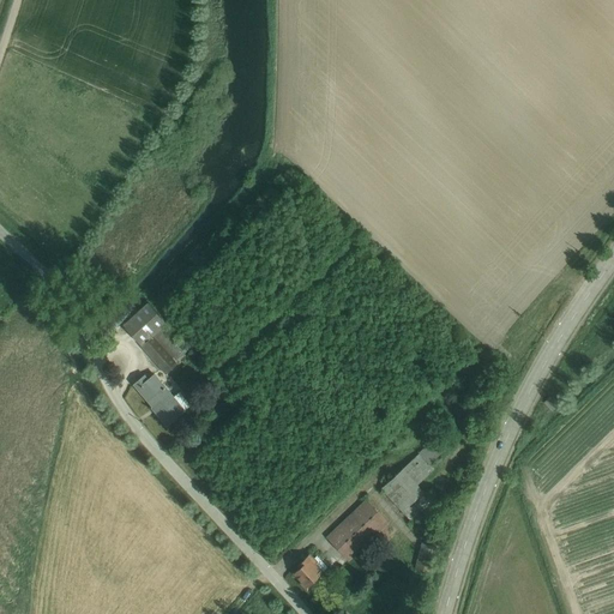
[(143,347),(163,327),(167,324),(149,302),(124,325),(143,347)]
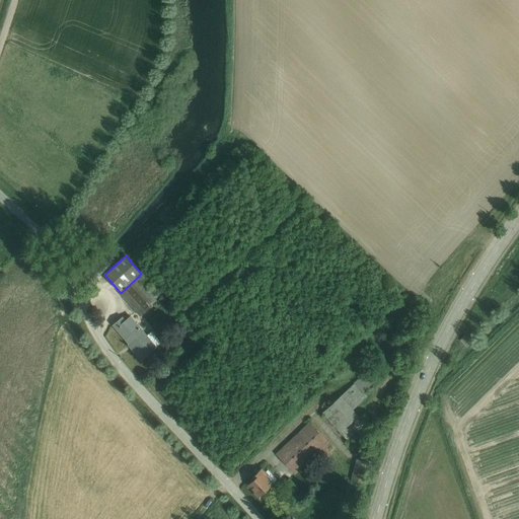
[(138,277),(121,293),(141,315),(158,300),(157,299),(151,292),(138,277)]
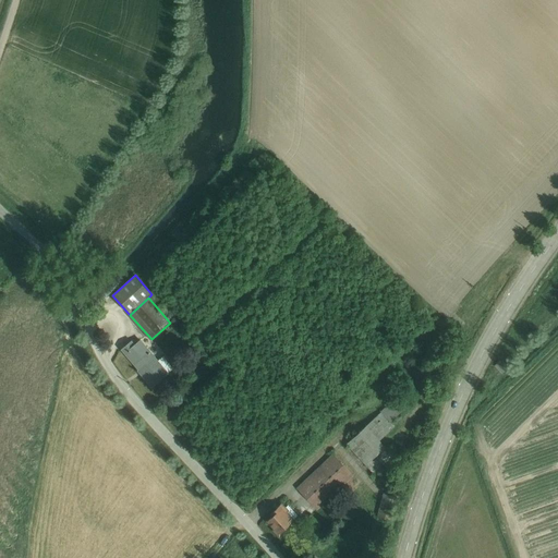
[(162,314),(169,322),(172,318),(166,311),(162,314)]
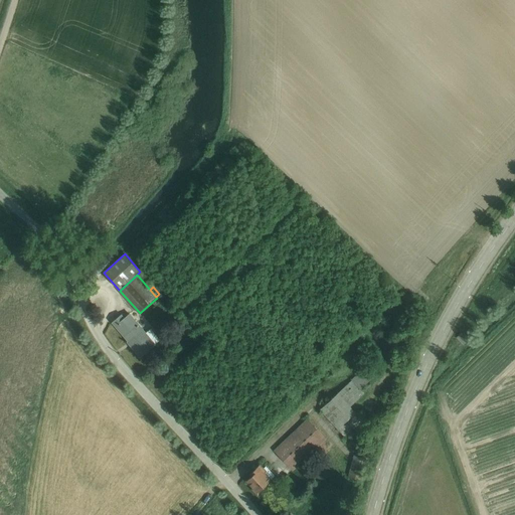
[(123,315),(113,323),(129,341),(128,342),(140,357),(161,340),(151,328),(146,332),(130,313),(125,317),(123,315)]
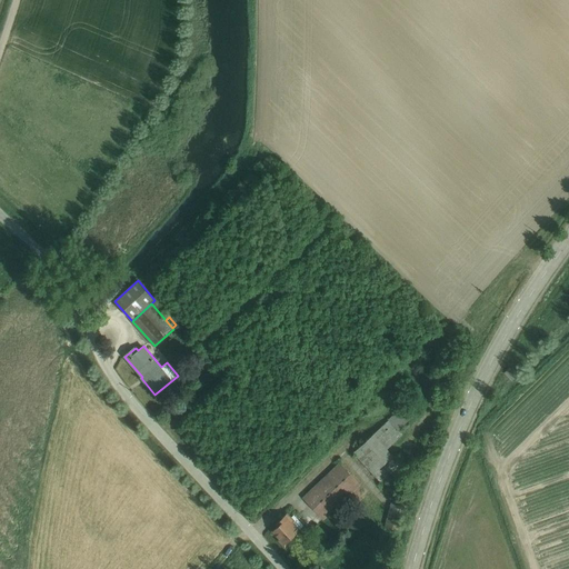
[(510,367),(503,372),(512,381),(518,376),(510,367)]
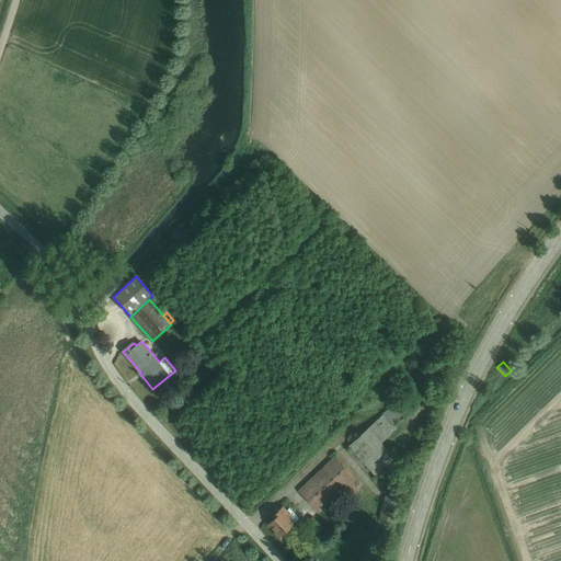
[(384,414),(393,424),(409,409),(399,398),(382,414),(384,414)]
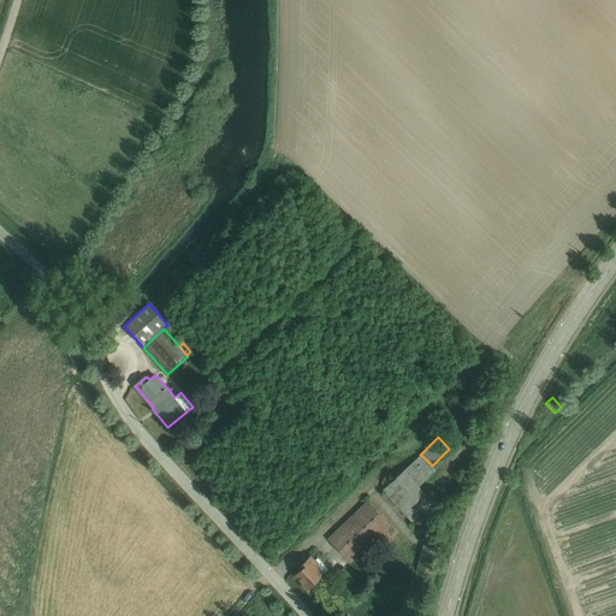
[(404,469),(420,486),(437,471),(432,466),(421,455),(404,469)]
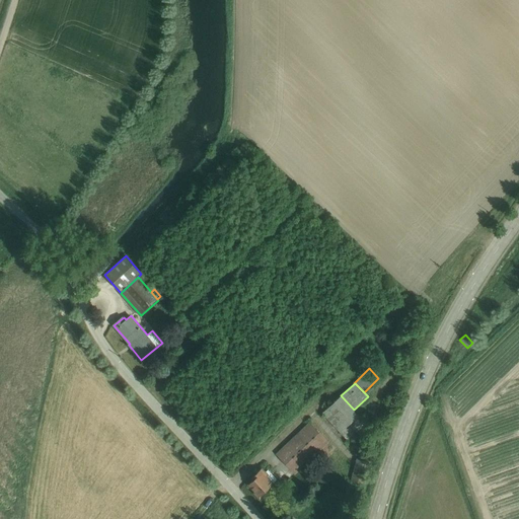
[(354,410),(341,395),(322,413),(340,433),(353,422),(358,417),(359,416),(354,410)]
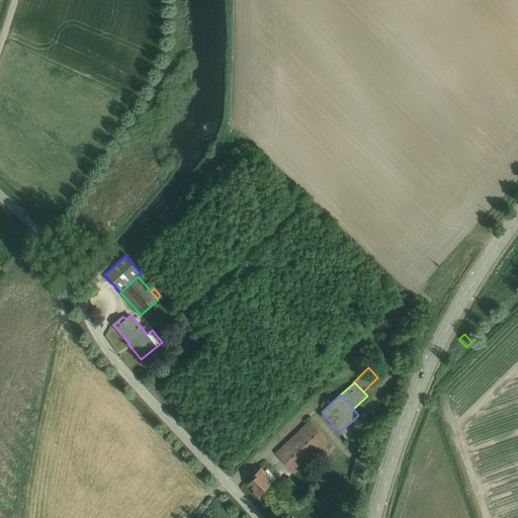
[(352,421),(339,432),(347,440),(364,424),(357,416),(352,421)]
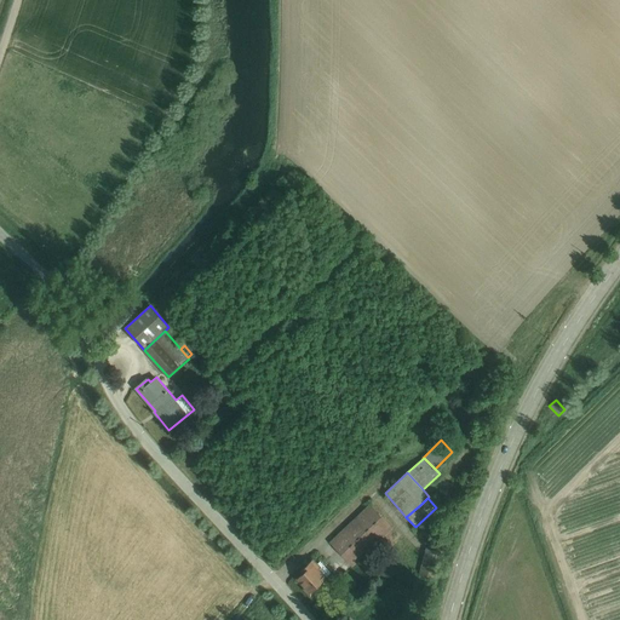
[(371,504),(329,543),(352,567),(394,528),(371,504)]
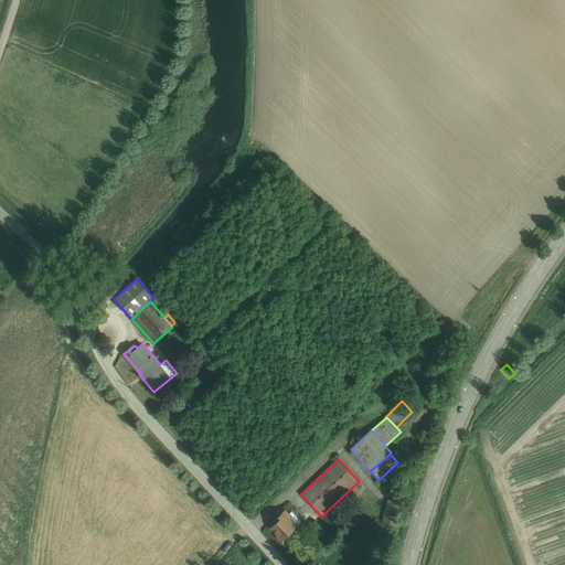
[(386,508),(401,511),(402,504),(388,500),(386,508)]
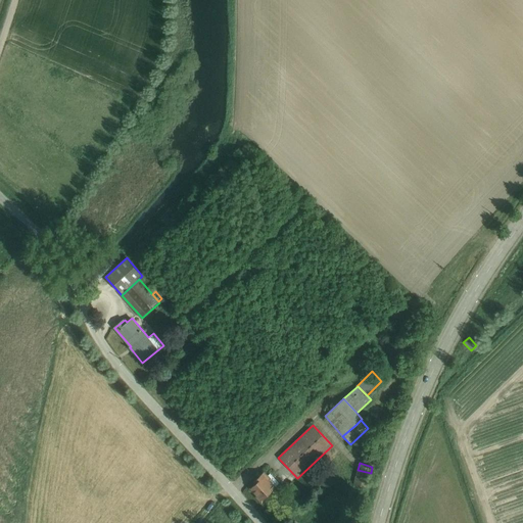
[(371,473),(358,470),(353,483),(367,486),(371,473)]
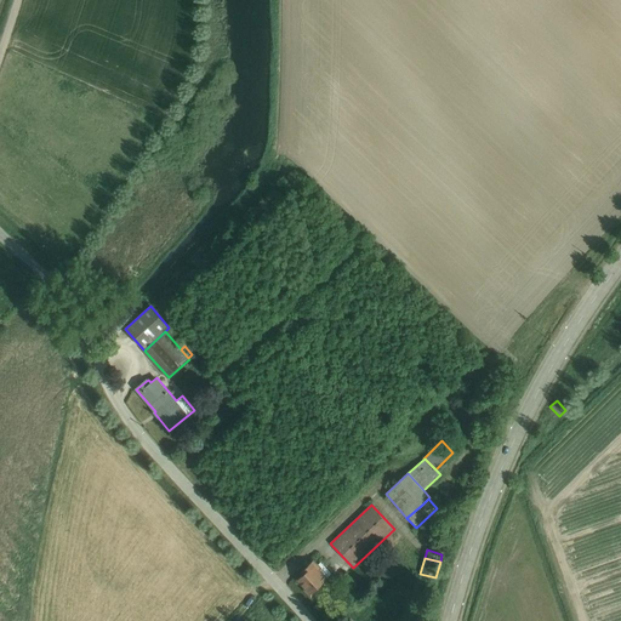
[(303,574),(298,580),(307,588),(305,590),(312,597),(329,580),(328,577),(332,574),(322,562),(319,564),(314,559),(301,573),(303,574)]
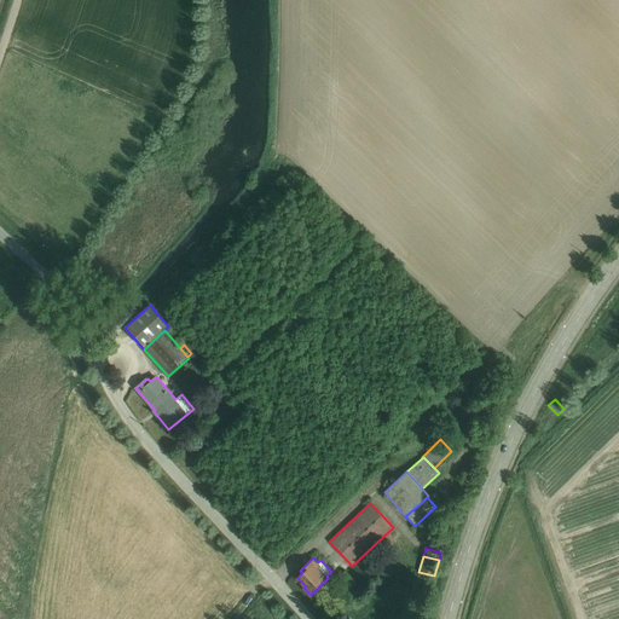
[(346,571),(337,579),(348,590),(357,582),(346,571)]
